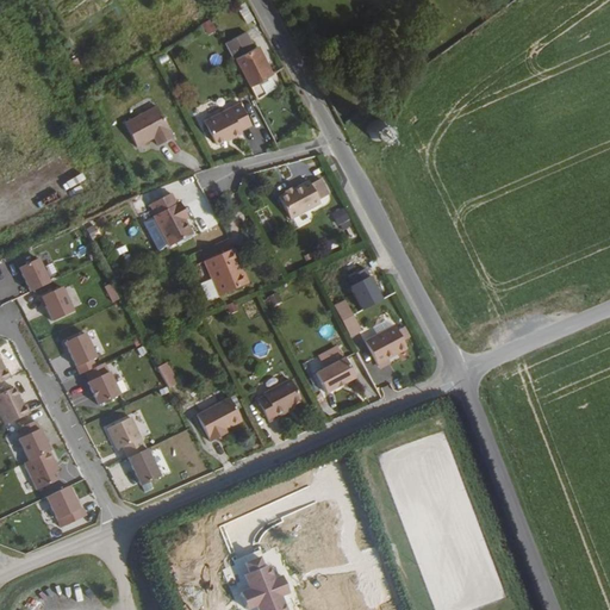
[(203,6),(192,11),(195,18),(206,12),(203,6)]
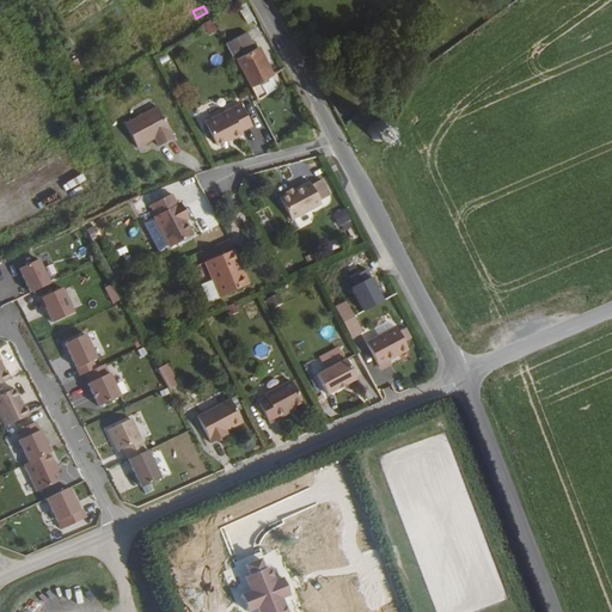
[(209,35),(219,30),(213,18),(203,23),(209,35)]
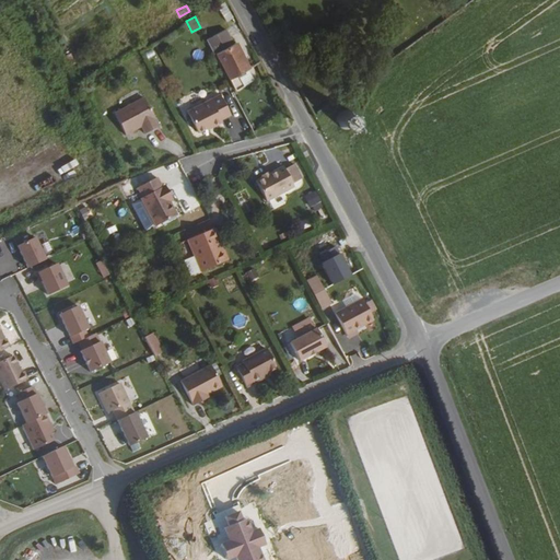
[(225,31),(207,41),(214,56),(217,55),(233,45),(225,31)]
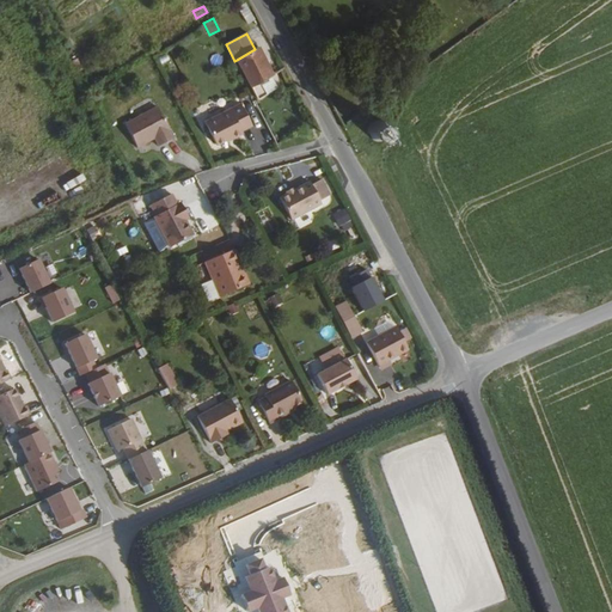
[(255,49),(237,60),(258,99),(280,87),(259,48),(256,50),(255,49)]
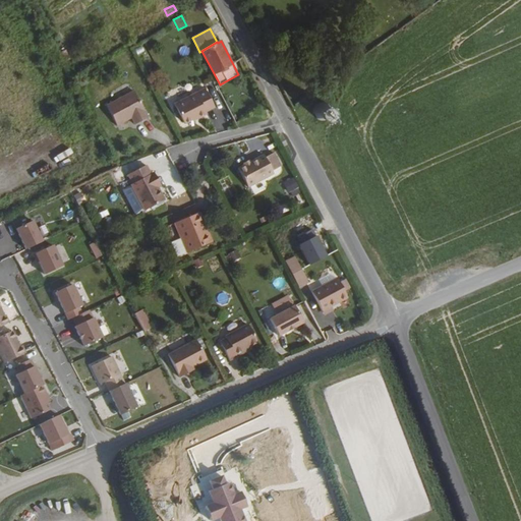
[(209,85),(178,102),(188,121),(196,117),(201,114),(201,116),(211,111),(210,109),(218,104),(209,85)]
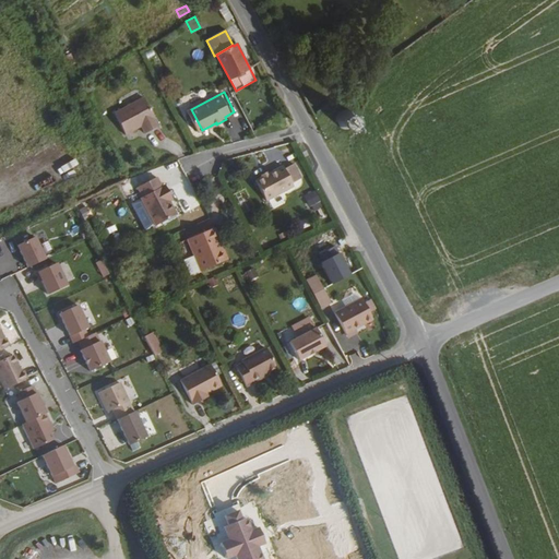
[(158,127),(143,98),(114,115),(125,135),(141,127),(144,134),(158,127)]
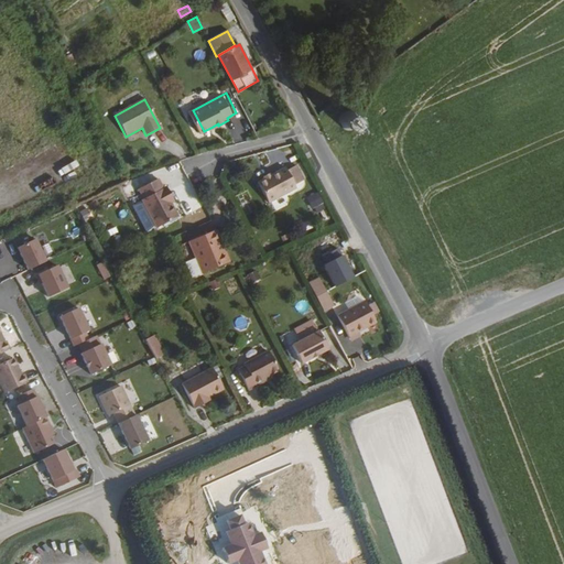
[(340,123),(340,127),(342,129),(343,130),(345,132),(346,133),(349,134),(351,134),(355,134),(356,133),(358,132),(360,131),(360,130),(362,128),(362,126),(362,122),(362,119),(361,117),(359,115),(357,114),(355,112),(354,112),(351,111),(349,111),(347,112),(345,114),(343,116),(342,118),(340,120),(340,123)]
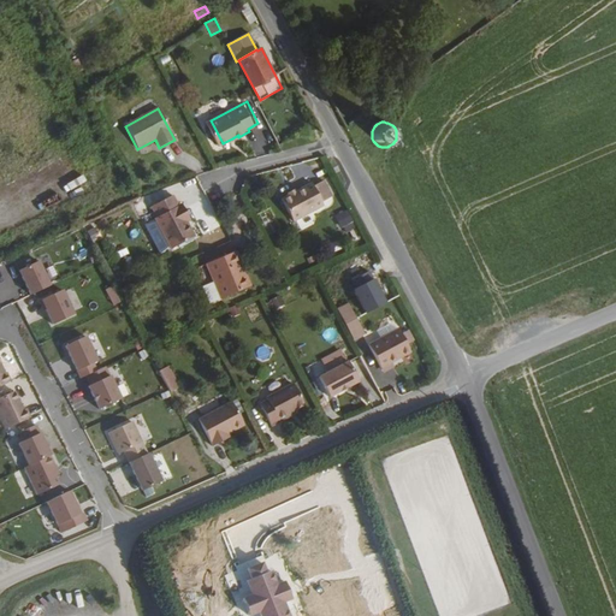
[(18,166),(23,179),(41,173),(37,160),(18,166)]
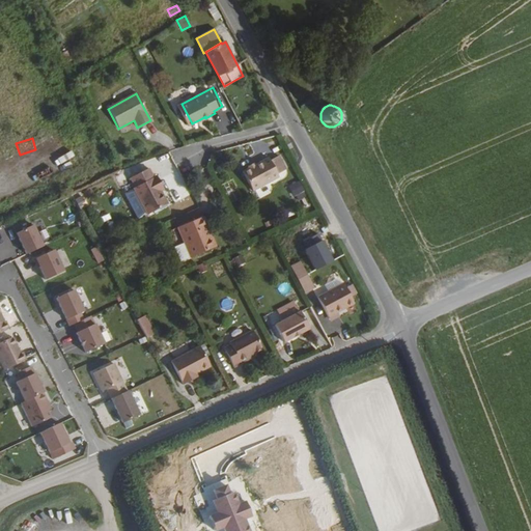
[(286,170),(279,157),(270,162),(277,175),(286,170)]
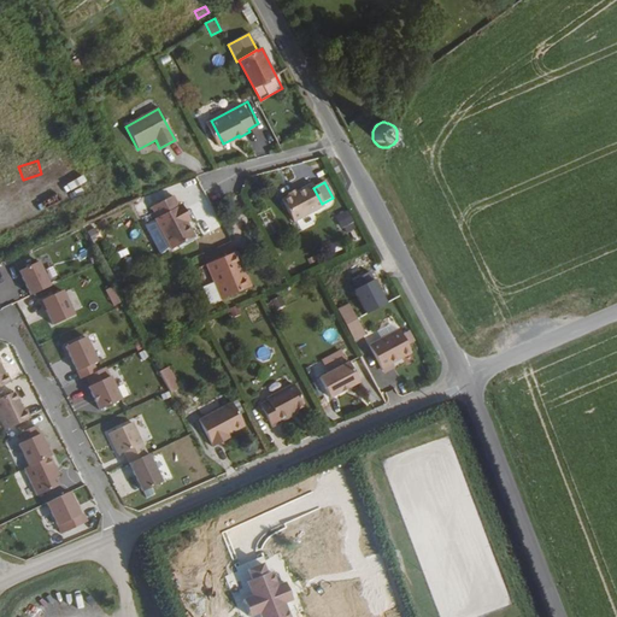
[(323,206),(311,184),(282,200),(294,223),(323,206)]
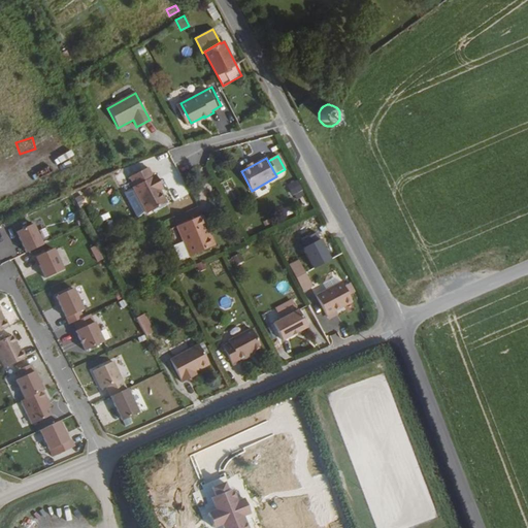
[(147,169),(129,177),(133,187),(131,188),(134,195),(125,199),(133,219),(142,215),(142,216),(163,206),(158,192),(161,191),(155,177),(152,178),(147,169)]
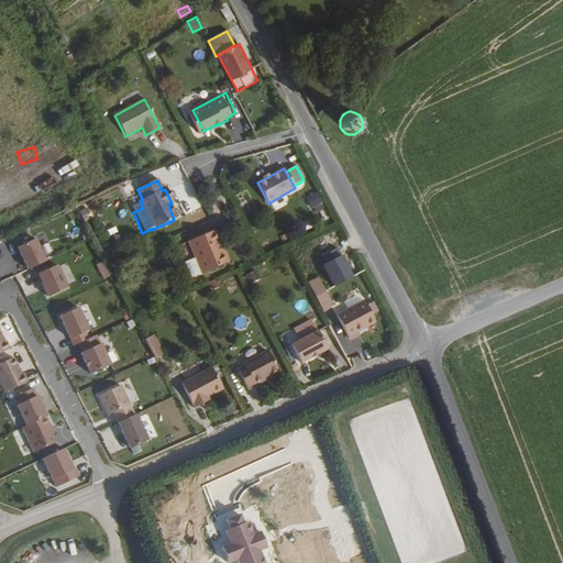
[(308,197),(312,211),(324,207),(320,192),(308,197)]
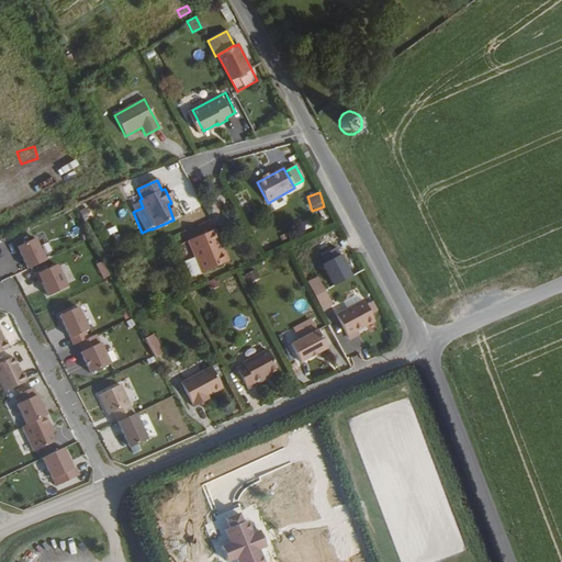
[(86,209),(78,212),(82,220),(89,216),(86,209)]
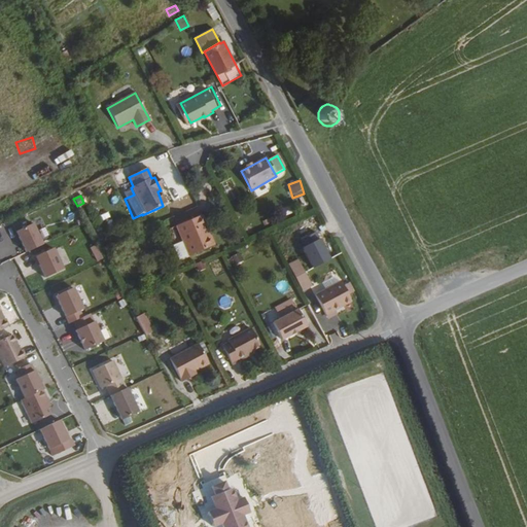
[(204,230),(199,217),(176,226),(183,242),(174,246),(180,260),(214,245),(207,227),(204,230)]
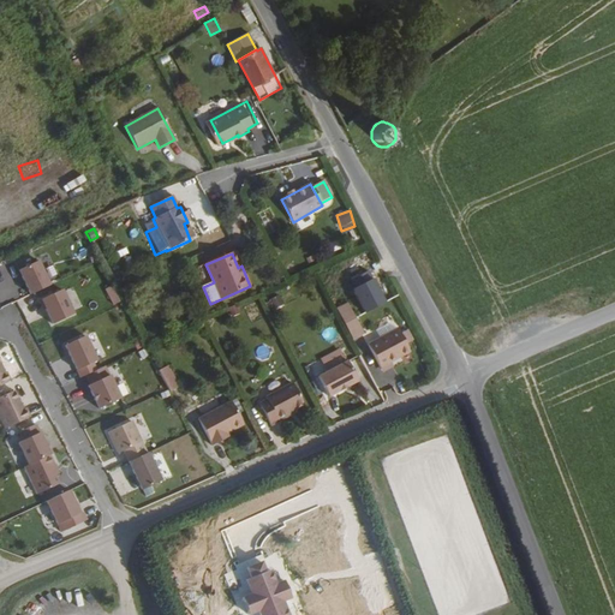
[(28,296),(47,286),(36,262),(17,272),(28,296)]
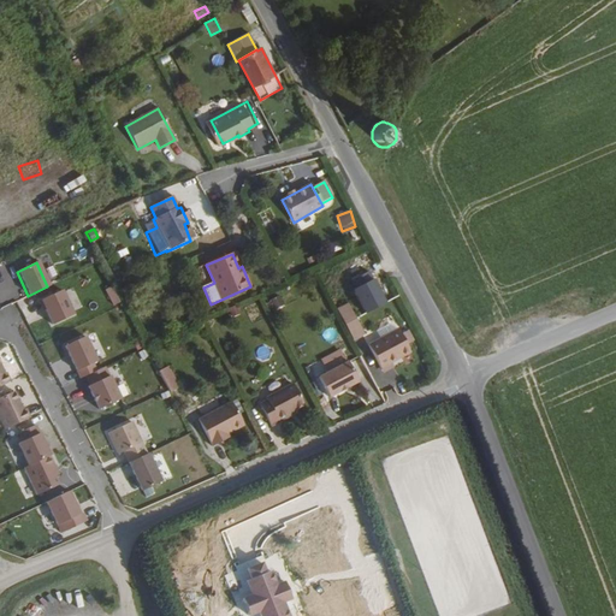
[(113,286),(106,290),(114,307),(122,303),(113,286)]
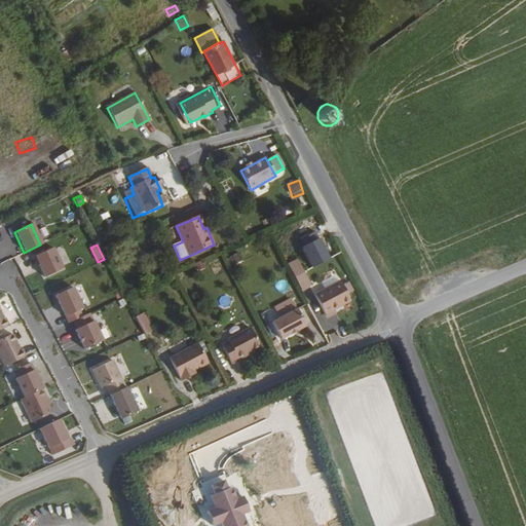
[(61,269),(50,249),(31,258),(35,266),(37,265),(43,278),(61,269)]
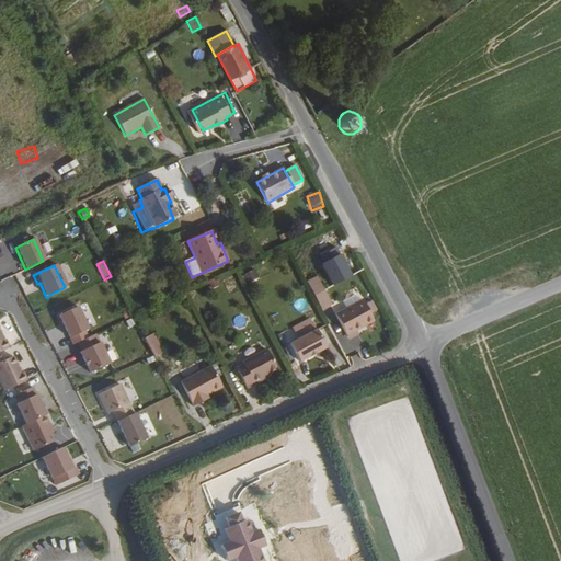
[(248,284),(260,278),(256,270),(243,275),(248,284)]
